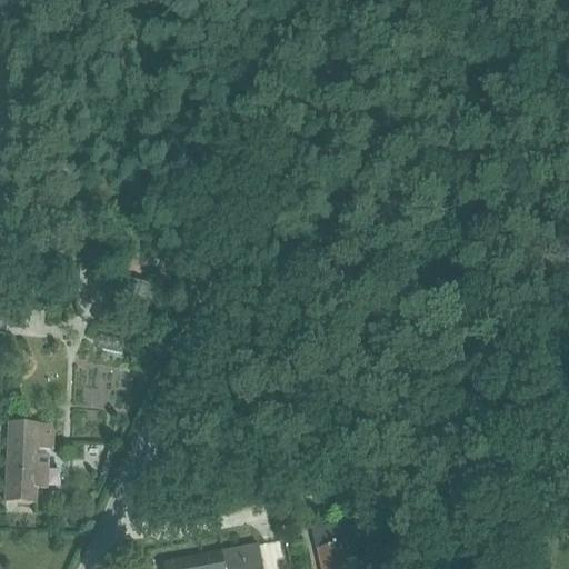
[(160,258),(156,282),(163,283),(169,259),(160,258)]
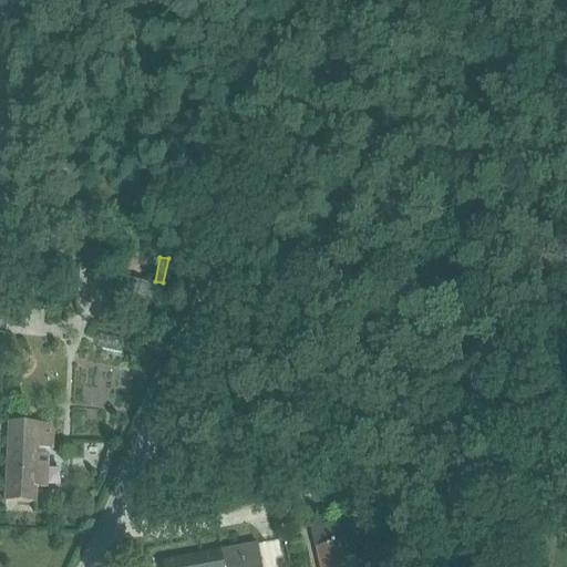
[(124,277),(114,311),(145,320),(156,286),(124,277)]
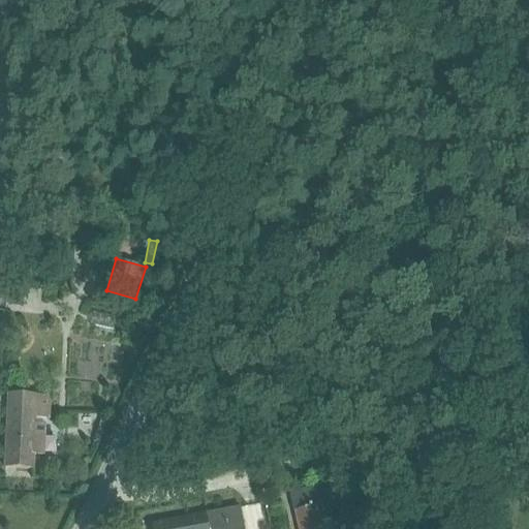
[(118,315),(94,311),(91,322),(114,329),(118,315)]
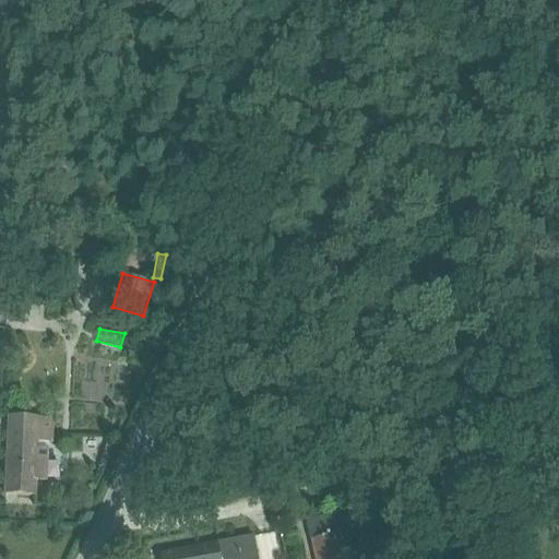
[(9,415),(4,494),(36,496),(37,479),(47,480),(48,441),(52,442),(55,417),(9,415)]
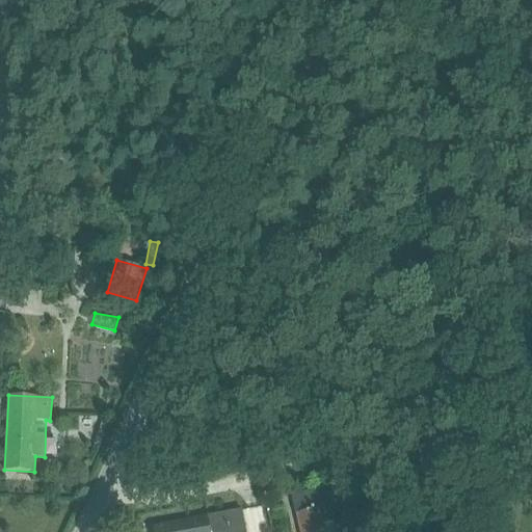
[(102,416),(92,449),(99,451),(108,417),(102,416)]
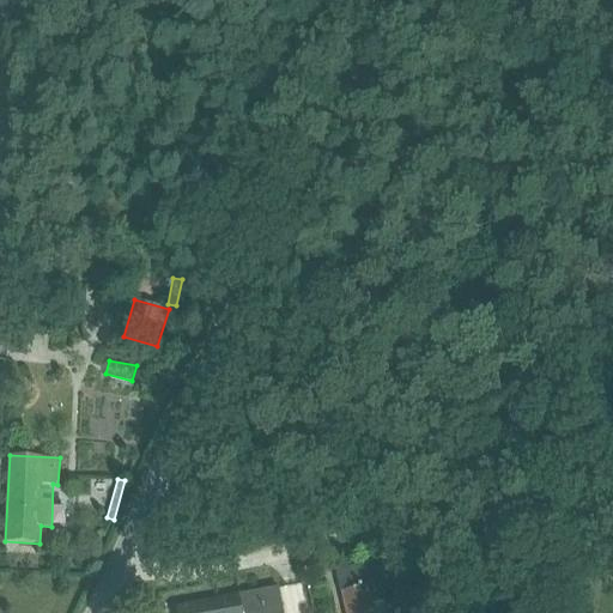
[(387,612),(381,584),(376,586),(370,563),(337,570),(346,612),(387,612)]
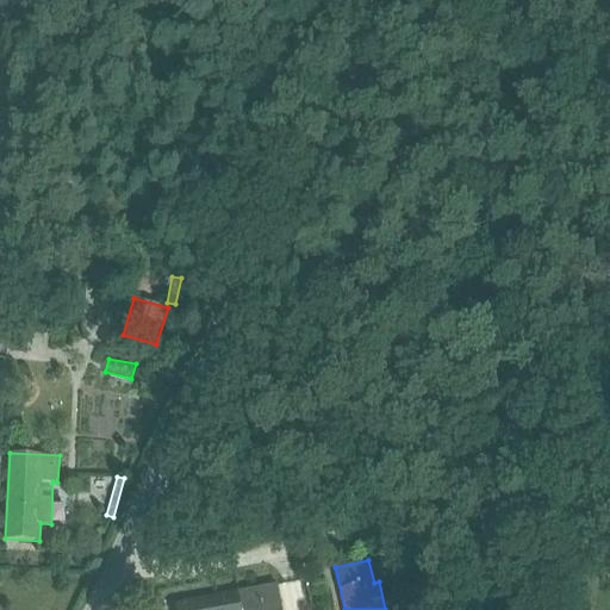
[(281,609),(277,584),(238,591),(242,609),(281,609)]
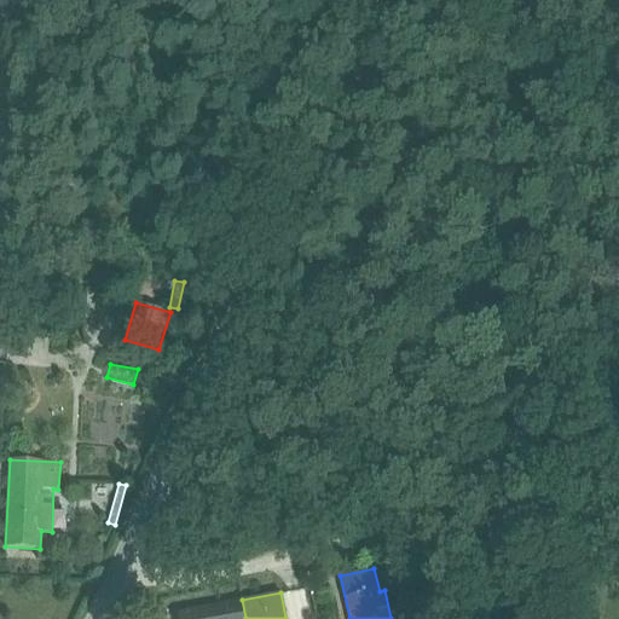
[(246,618),(242,600),(178,612),(179,618),(246,618)]
